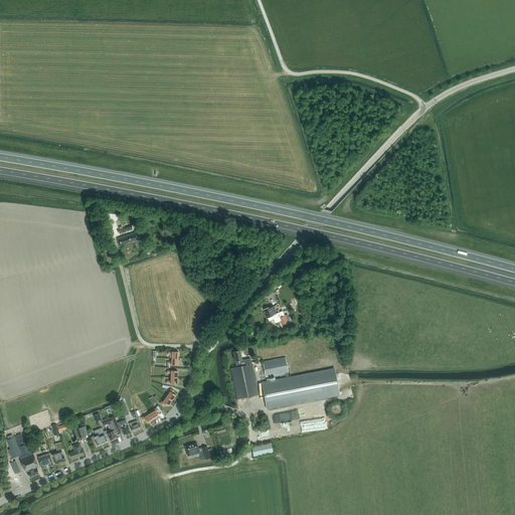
[(120,245),(142,238),(140,230),(117,238),(118,240),(120,245)]
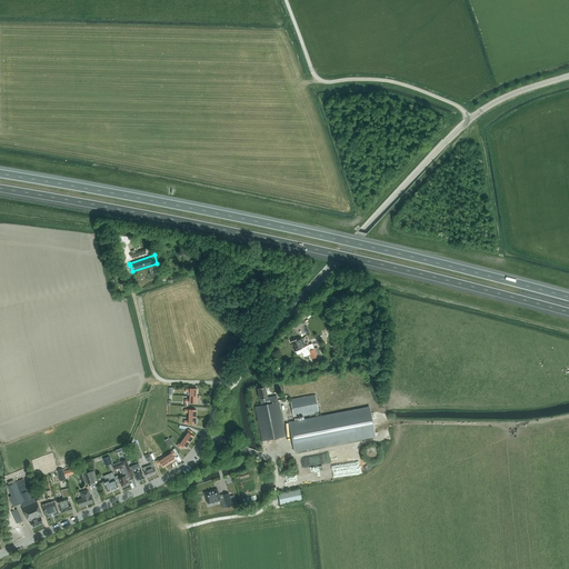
[(312,343),(306,347),(301,338),(298,339),(291,342),(297,355),(302,352),(303,357),(310,355),(312,359),(316,365),(325,360),(323,358),(319,347),(315,349),(312,343)]
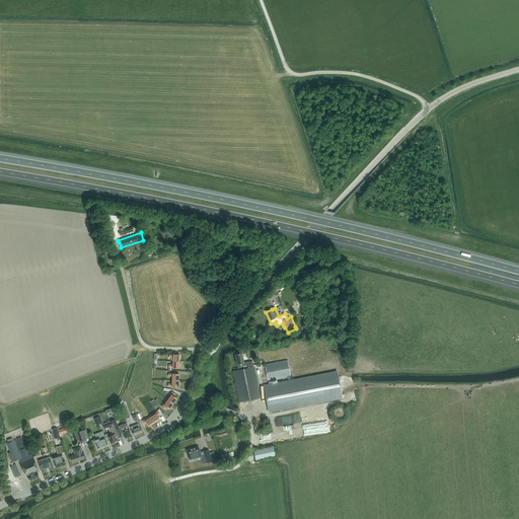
[(252,361),(244,363),(242,353),(235,354),(237,364),(238,370),(233,371),(239,402),(261,398),(254,367),(253,367),(253,365),(252,361)]
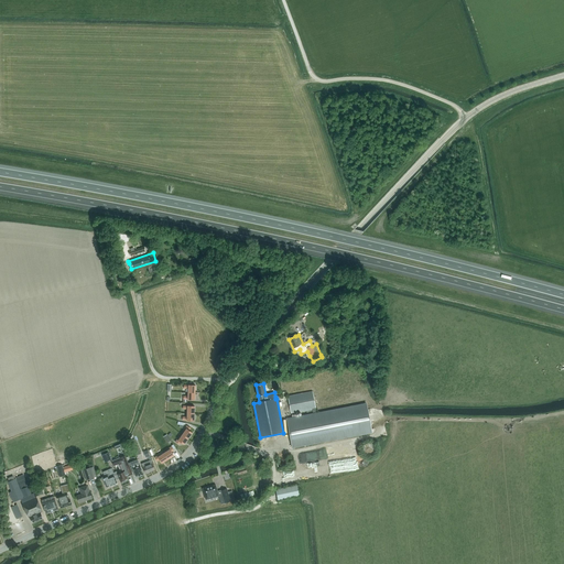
[(313,391),(288,397),(291,413),(292,419),(286,420),(291,447),(371,432),(366,404),(316,414),(315,409),(316,409),(313,391)]
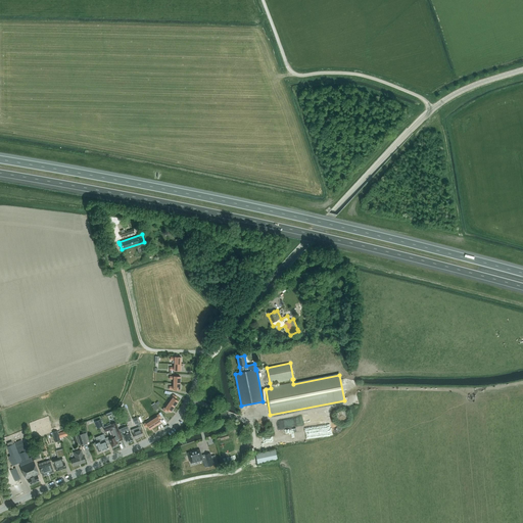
[(173,397),(169,403),(175,407),(178,401),(176,399),(177,397),(174,394),(172,396),(173,397)]
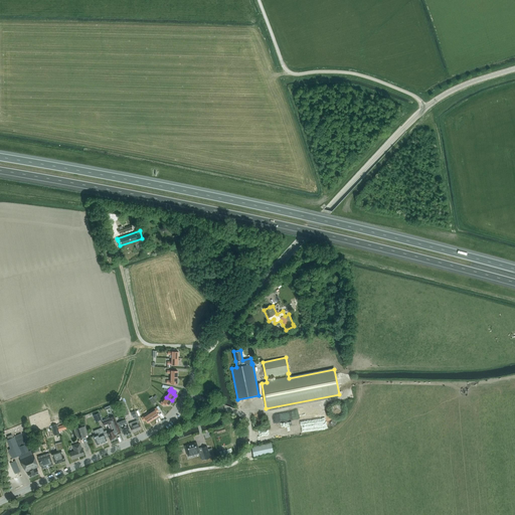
[(168,405),(172,400),(166,397),(163,402),(162,401),(160,403),(164,406),(165,404),(168,405)]
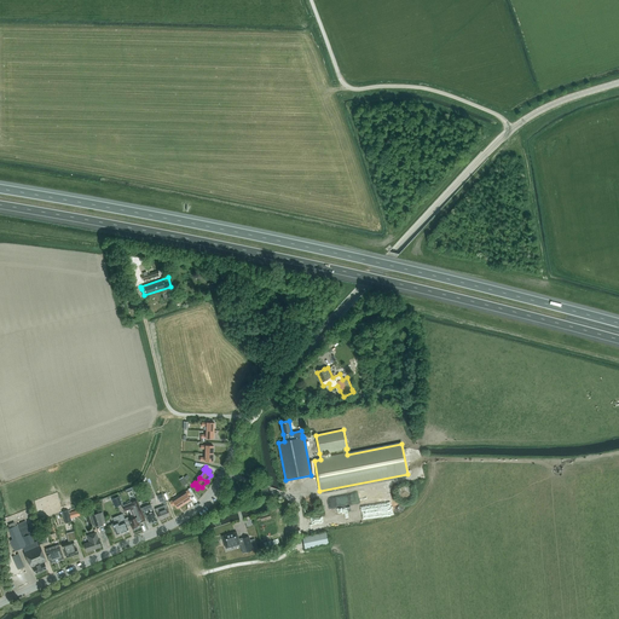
[(186,493),(180,497),(184,504),(191,499),(189,496),(191,495),(189,490),(185,492),(186,493)]
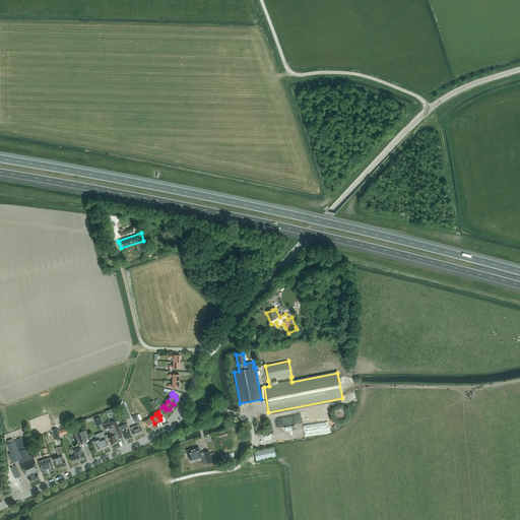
[(149,427),(154,424),(151,417),(145,421),(144,420),(142,421),(144,426),(147,424),(149,427)]
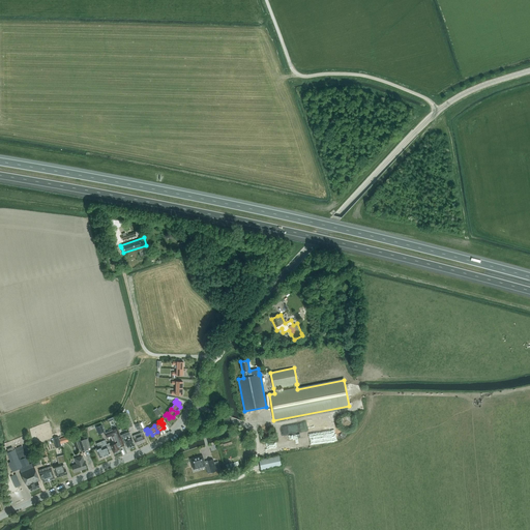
[(117,429),(113,431),(112,431),(106,434),(107,438),(111,437),(114,444),(111,445),(110,445),(112,449),(113,452),(114,452),(115,453),(117,452),(117,451),(118,451),(117,450),(120,449),(119,447),(123,446),(118,435),(120,435),(117,429)]
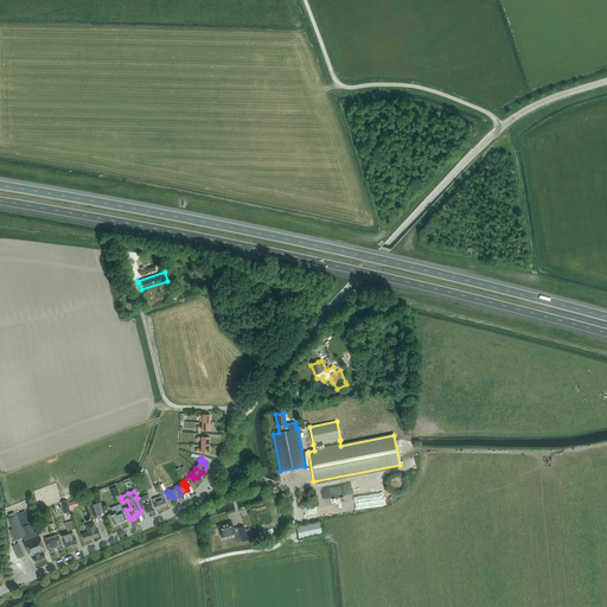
[(142,510),(142,509),(144,508),(146,513),(154,511),(151,502),(147,494),(138,498),(135,498),(141,511),(142,510)]
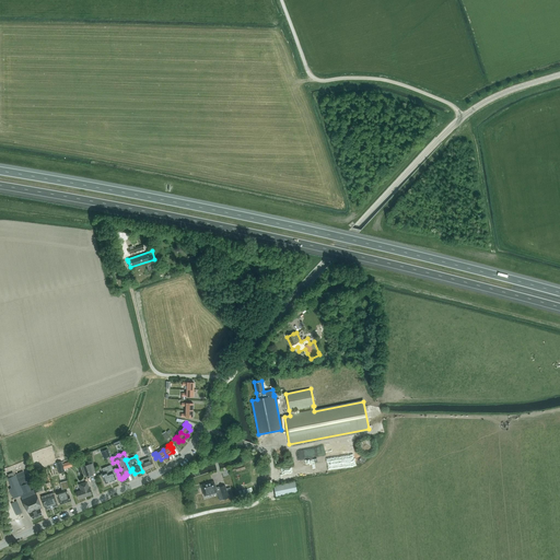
[(144,470),(154,466),(150,457),(141,461),(144,470)]
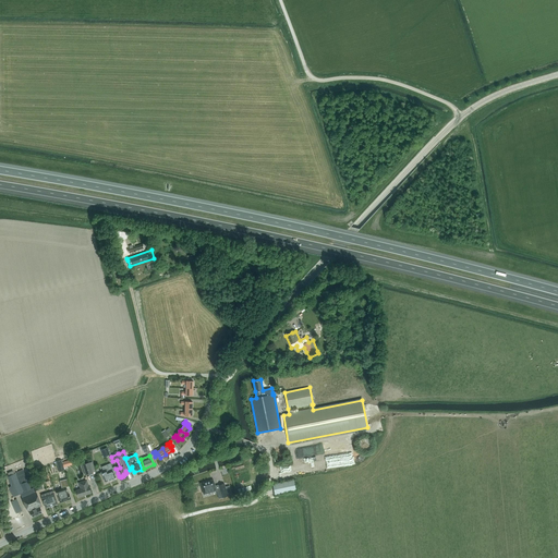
[(82,465),(85,476),(93,473),(96,472),(93,462),(89,463),(89,462),(82,465)]
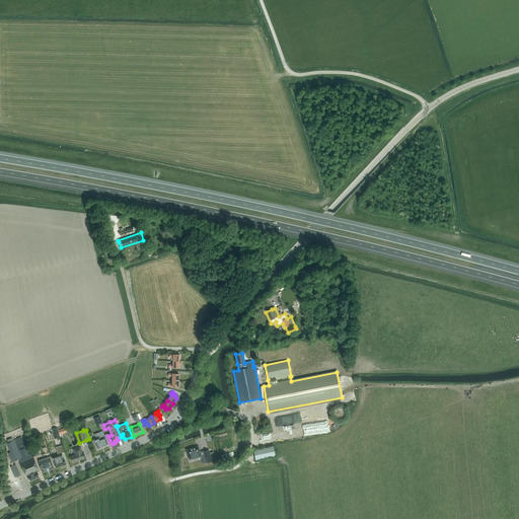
[(107,436),(108,436),(107,434),(106,434),(104,435),(102,431),(94,434),(96,438),(94,439),(98,448),(102,446),(102,447),(103,446),(104,447),(106,446),(107,445),(106,442),(109,440),(107,436)]
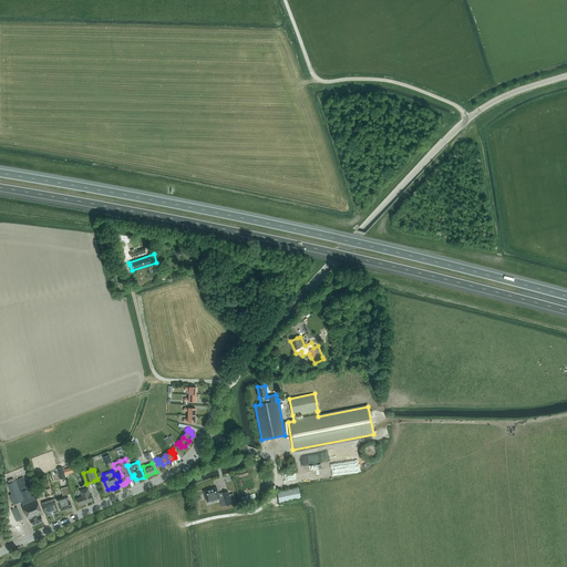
[(23,476),(16,480),(24,500),(32,497),(23,476)]
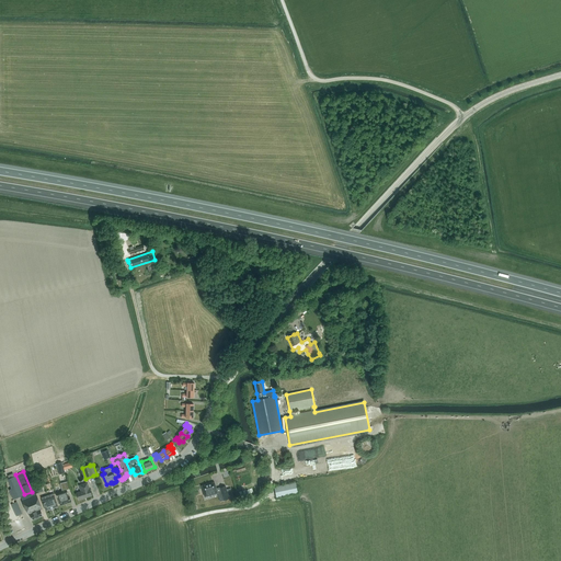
[(9,479),(8,480),(12,489),(9,490),(13,500),(15,499),(23,495),(15,477),(14,477),(13,473),(8,476),(9,479)]
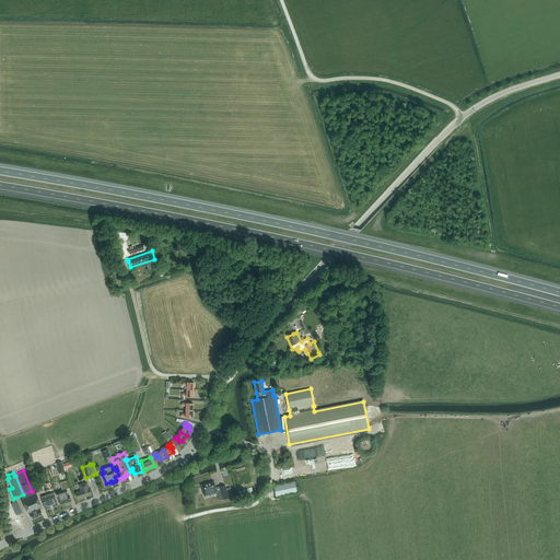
[(41,481),(34,483),(35,486),(37,492),(38,492),(42,491),(43,490),(41,481)]
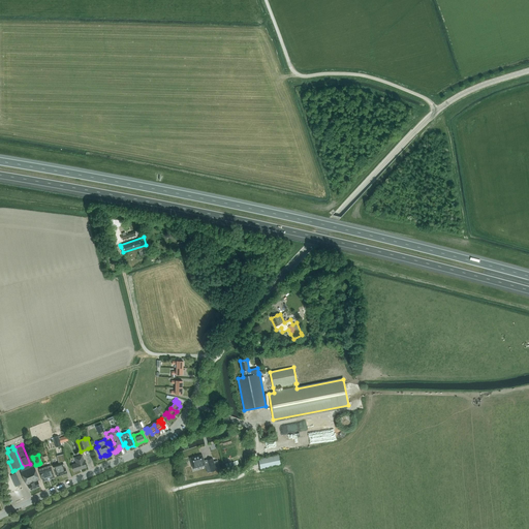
[(59,463),(53,465),(57,476),(67,473),(65,466),(64,466),(63,466),(62,462),(65,461),(64,455),(60,456),(61,463),(59,463)]
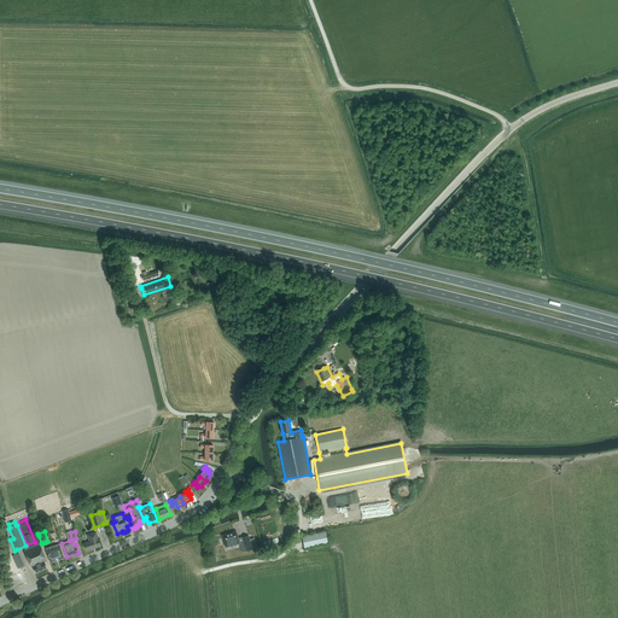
[(240,543),(239,541),(238,538),(237,531),(222,536),(225,543),(226,548),(240,543)]
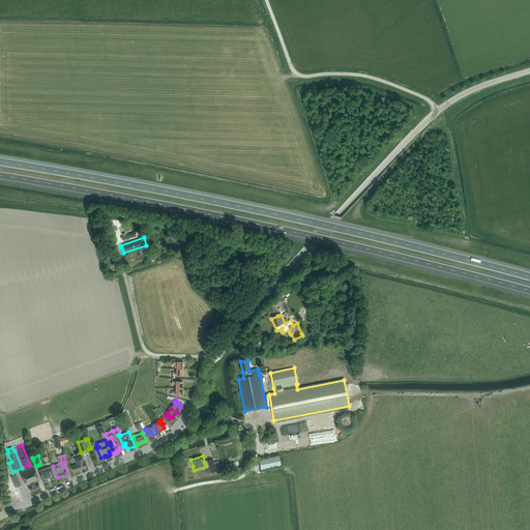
[(267,471),(266,469),(282,465),(280,455),(259,461),(261,470),(262,472),(267,471)]
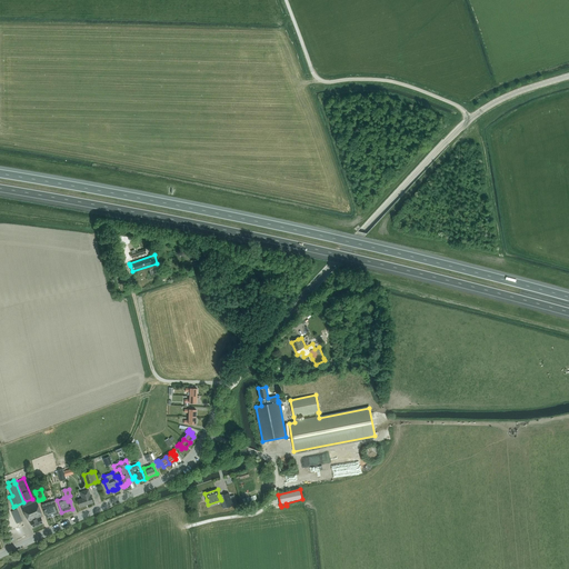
[(78,500),(80,507),(93,502),(91,496),(90,496),(89,495),(90,493),(89,490),(80,492),(81,497),(82,499),(78,500)]
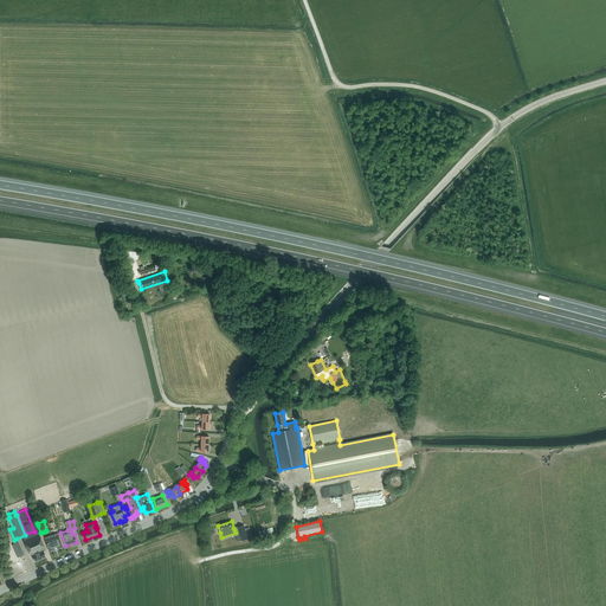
[(244,526),(237,527),(240,541),(247,539),(245,529),(244,526)]
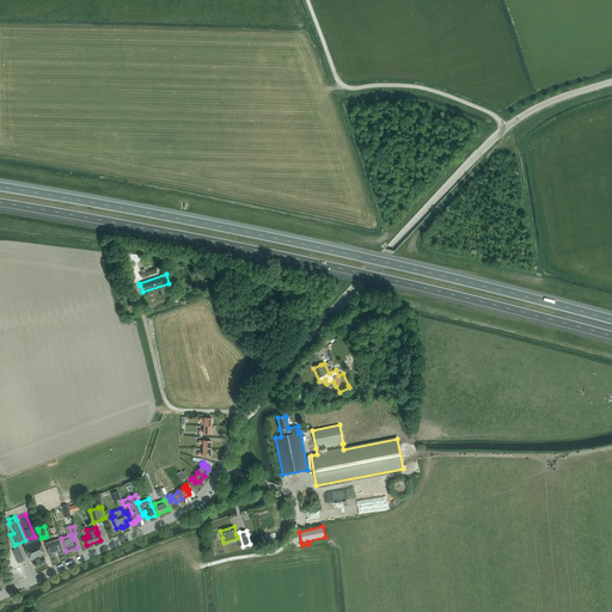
[(46,543),(50,557),(55,555),(55,556),(57,555),(63,552),(60,544),(62,543),(61,539),(61,538),(54,539),(46,543)]
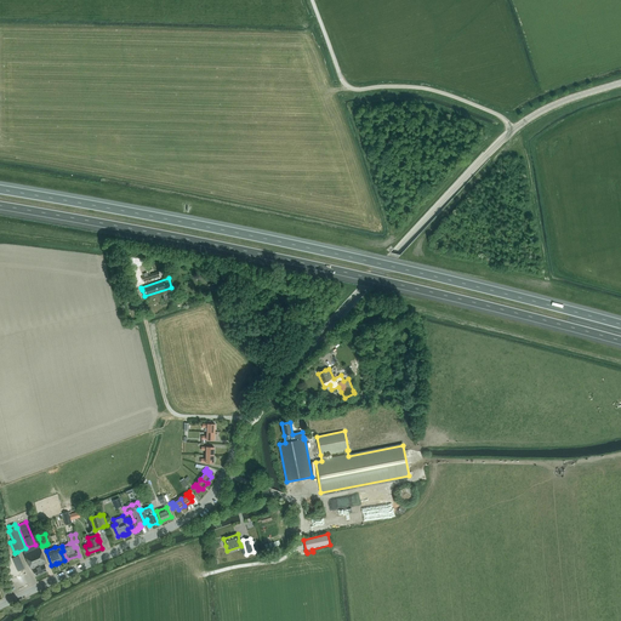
[(40,547),(24,554),(32,570),(33,569),(35,576),(47,571),(45,564),(47,563),(40,547)]
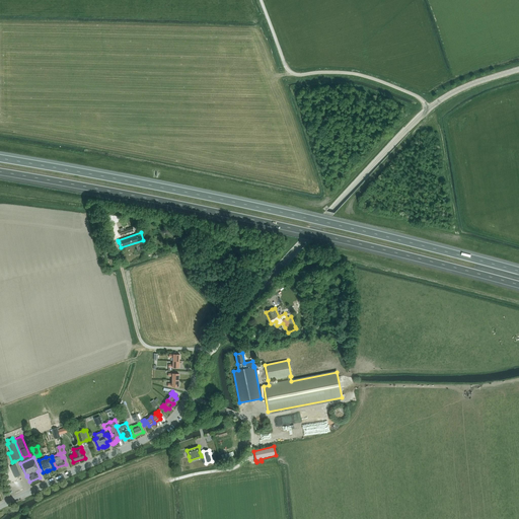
[(15,464),(10,466),(15,477),(20,475),(15,464)]
